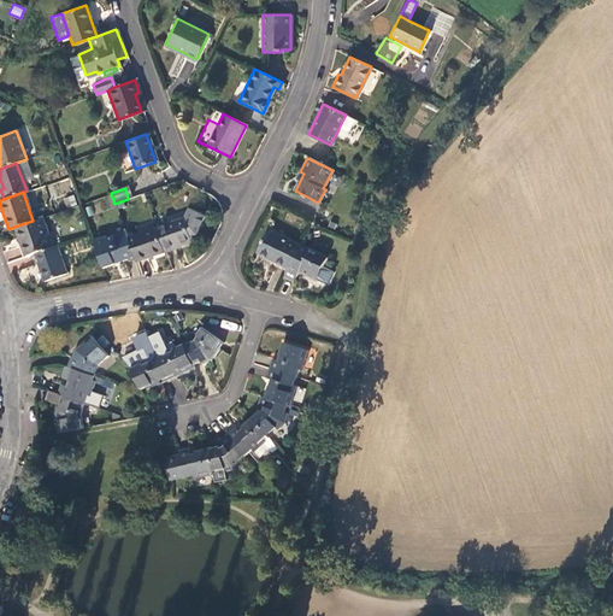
[(60,197),(63,206),(72,204),(70,194),(60,197)]
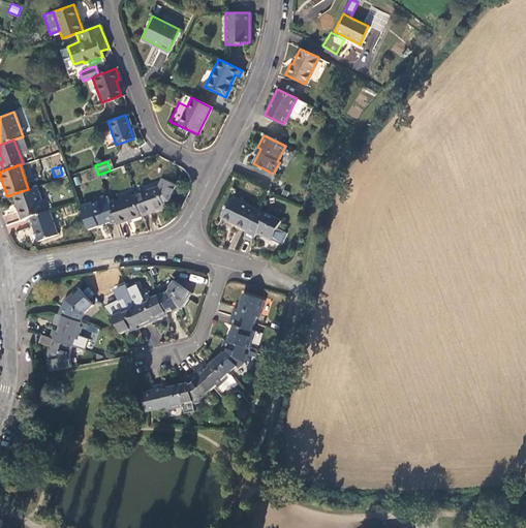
[(157,187),(162,202),(166,200),(175,185),(161,179),(157,187)]
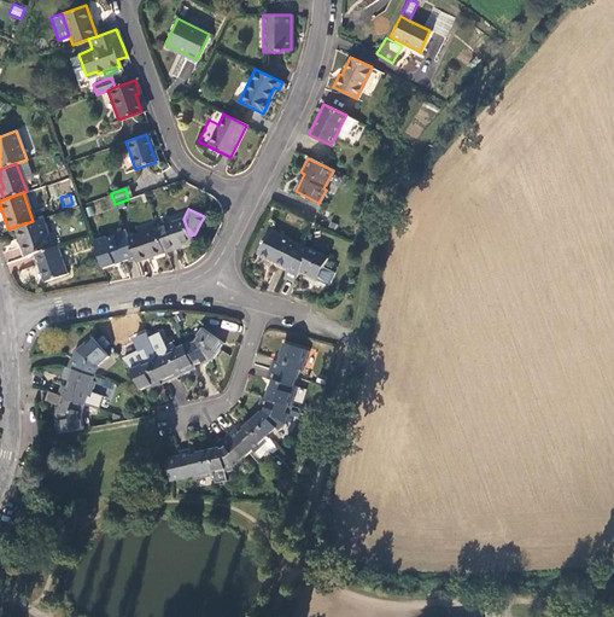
[(15,227),(25,255),(34,252),(51,246),(41,219),(33,221),(15,227)]
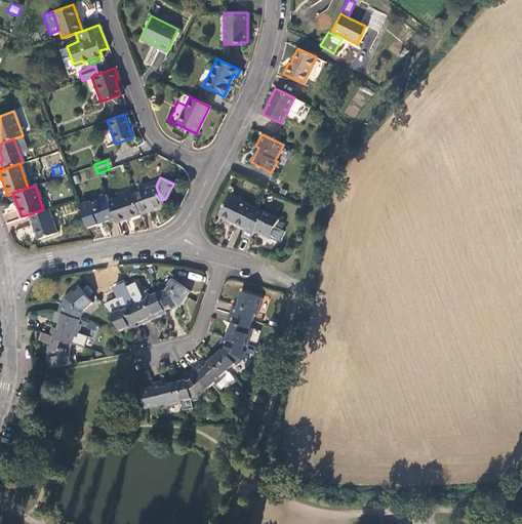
[(156,186),(132,195),(139,214),(147,211),(146,209),(162,203),(161,200),(156,186)]
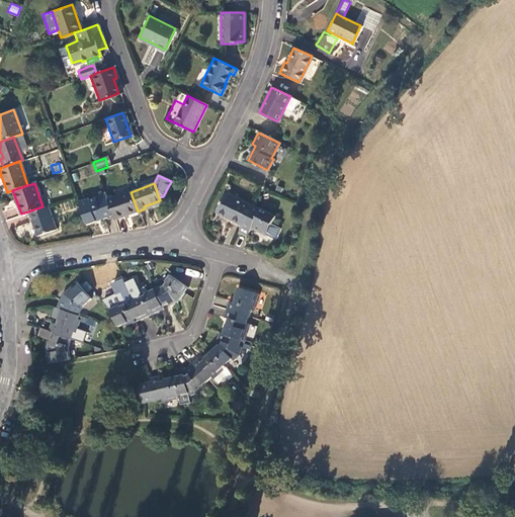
[(131,192),(131,191),(106,200),(111,214),(113,220),(138,211),(131,192)]
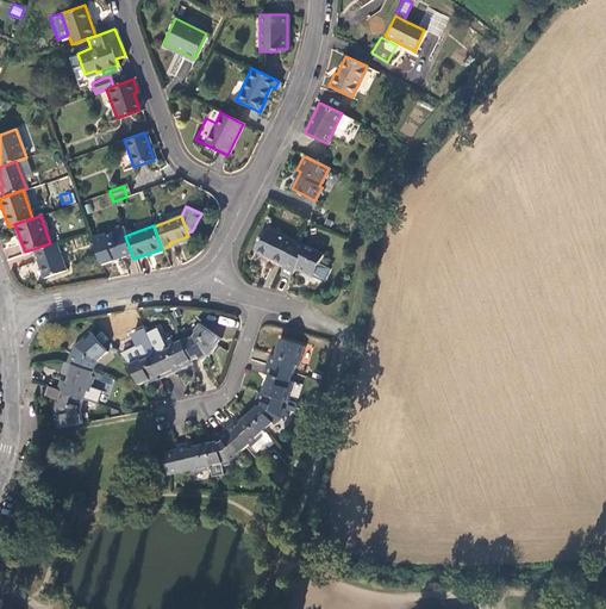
[(252,250),(282,265),(293,241),(264,227),(252,250)]
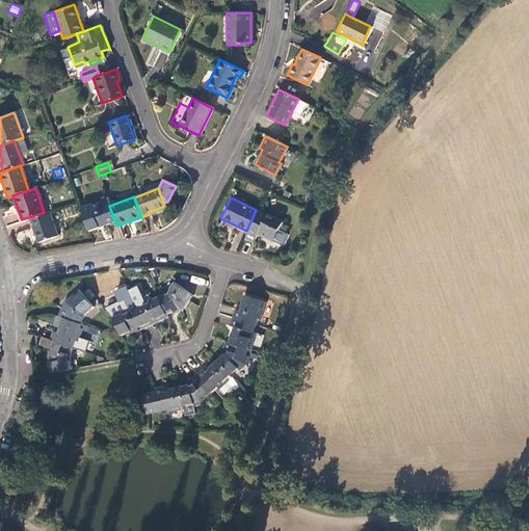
[(79,206),(87,230),(114,220),(109,206),(107,198),(89,205),(88,203),(79,206)]
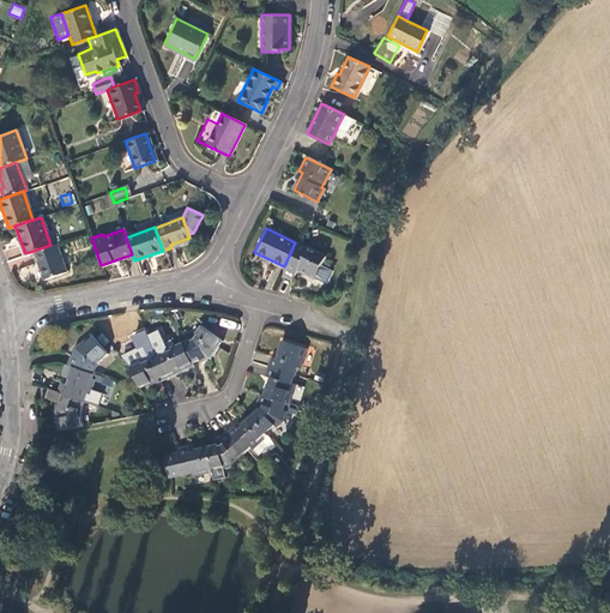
[(284,266),(279,274),(290,280),(296,268),(314,276),(325,281),(331,269),(320,264),(325,256),(296,241),(295,242),(284,266)]
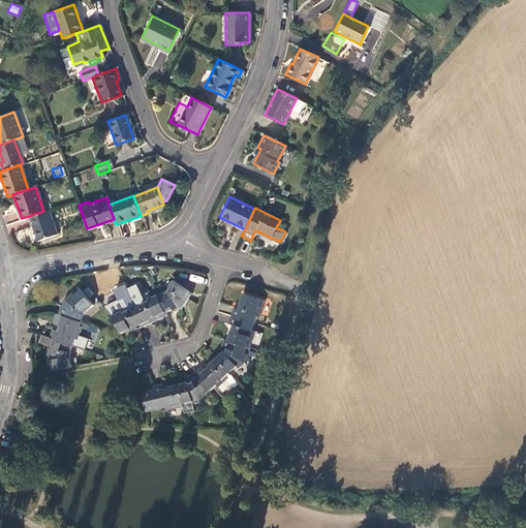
[(43,211),(29,216),(37,241),(56,234),(49,210),(43,211)]
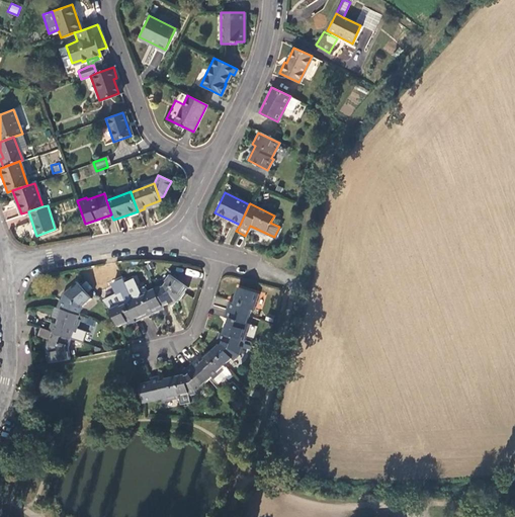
[(161,284),(152,288),(160,306),(167,303),(168,306),(176,302),(183,291),(181,289),(184,285),(168,274),(161,284)]
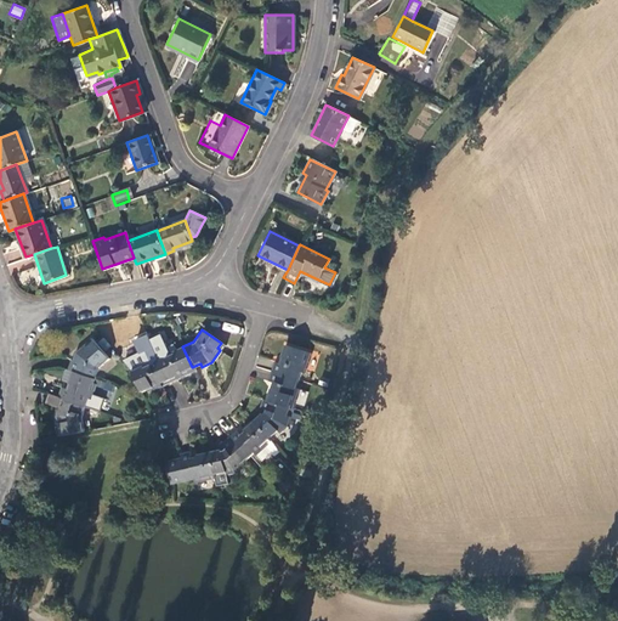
[(72,371),(94,378),(97,367),(107,357),(91,337),(77,348),(73,360),(71,360),(67,370),(72,371)]
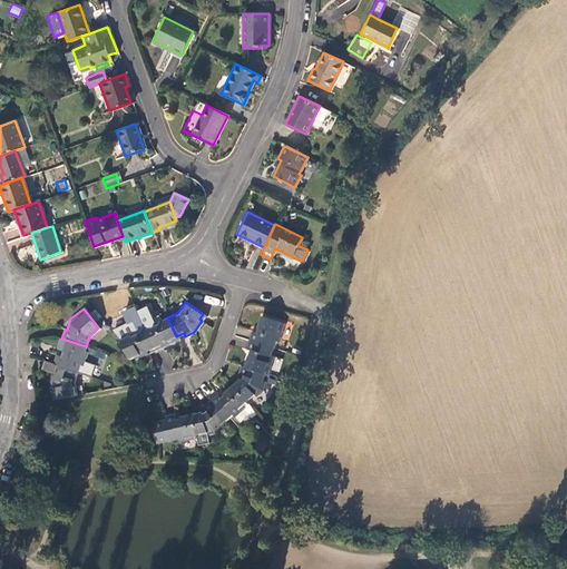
[(167,317),(144,329),(154,351),(162,347),(173,342),(172,339),(176,336),(167,317)]
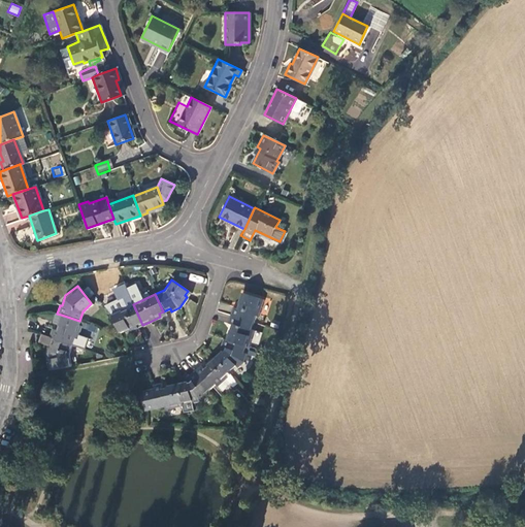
[(232,306),(229,315),(252,322),(254,316),(258,316),(263,300),(244,294),(242,299),(239,297),(236,308),(232,306)]
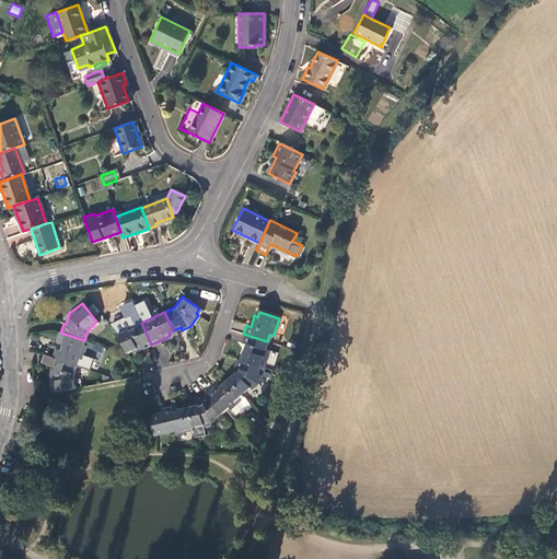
[(141,323),(117,333),(126,352),(130,350),(131,353),(151,345),(141,323)]
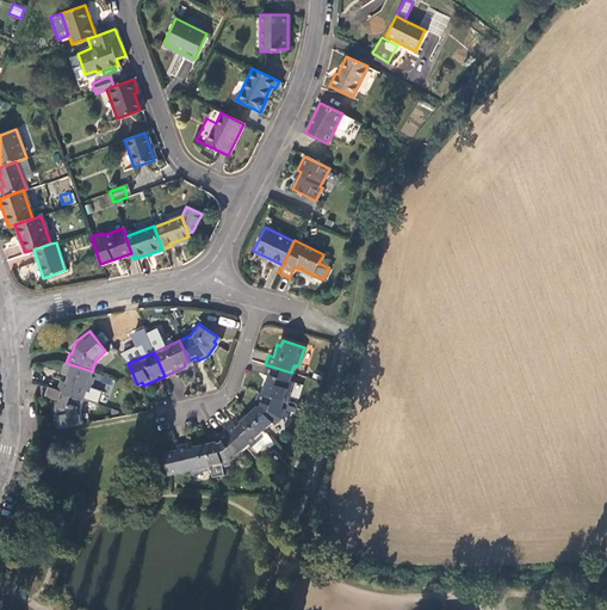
[(56,389),(82,399),(97,404),(100,390),(90,387),(93,377),(90,376),(92,371),(70,364),(66,363),(63,362),(60,374),(66,376),(69,377),(67,383),(64,382),(60,381),(56,389)]
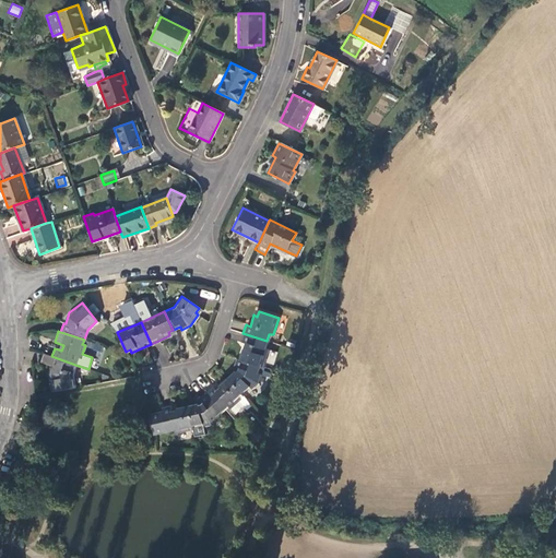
[(267,341),(243,333),(240,341),(245,343),(241,355),(245,356),(243,360),(259,366),(262,367),(268,348),(264,347),(267,341)]
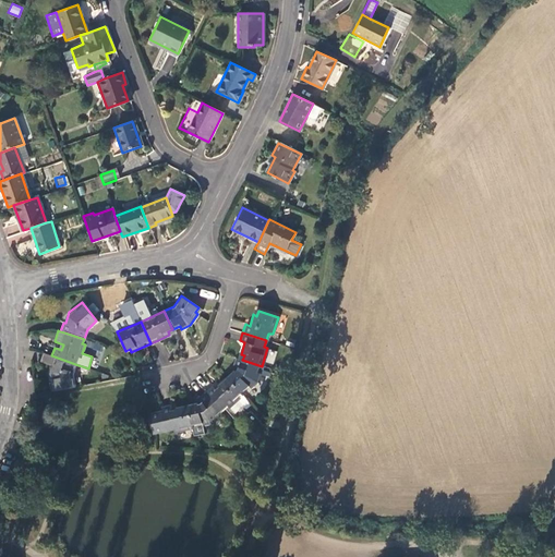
[(53,390),(74,386),(72,374),(75,364),(51,355),(43,352),(40,361),(50,364),(47,373),(49,386),(53,385),(53,390)]
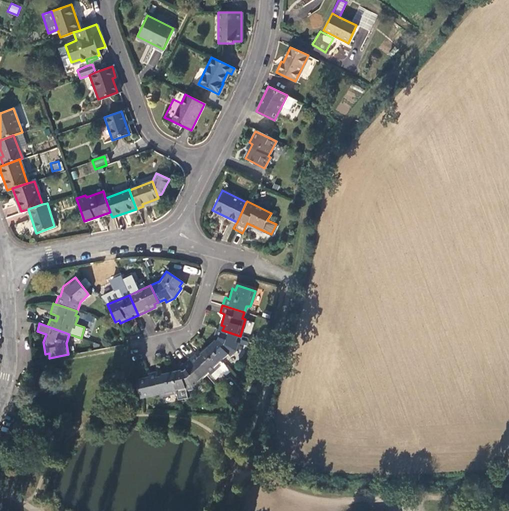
[(216,339),(207,347),(220,361),(227,354),(230,356),(236,351),(238,343),(235,342),(237,335),(222,330),(220,329),(215,328),(212,336),(216,337),(219,338),(219,339),(217,341),(216,339)]
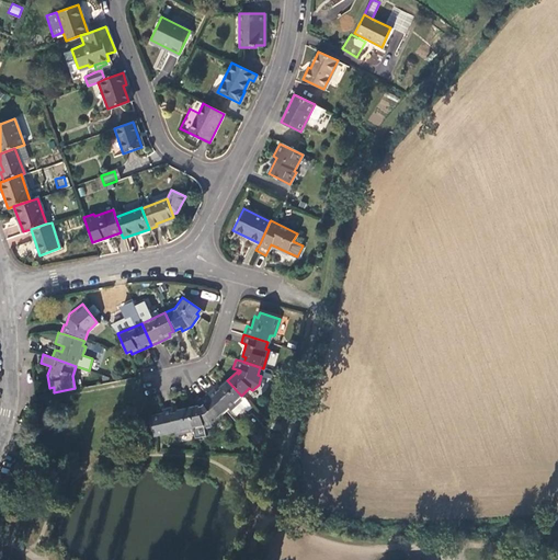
[(211,388),(205,393),(221,412),(227,408),(229,411),(240,401),(238,398),(241,396),(227,380),(218,388),(220,390),(216,393),(214,391),(211,388)]
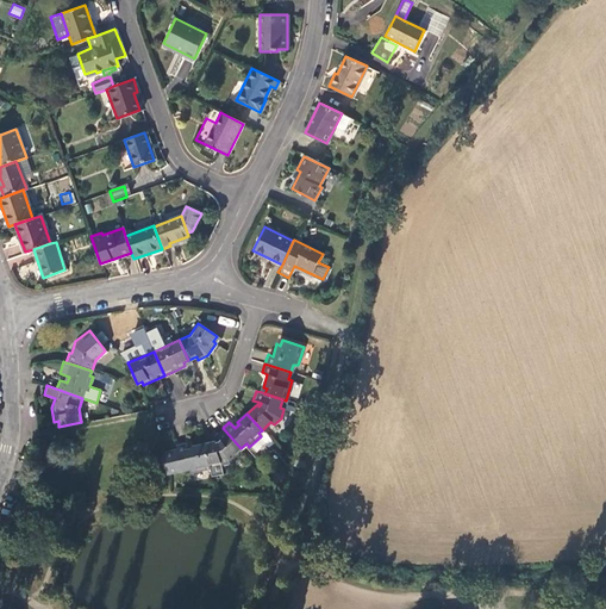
[(216,441),(204,443),(208,466),(212,477),(223,474),(222,466),(229,465),(237,458),(235,454),(241,448),(223,428),(214,435),(218,439),(222,441),(218,445),(216,441)]
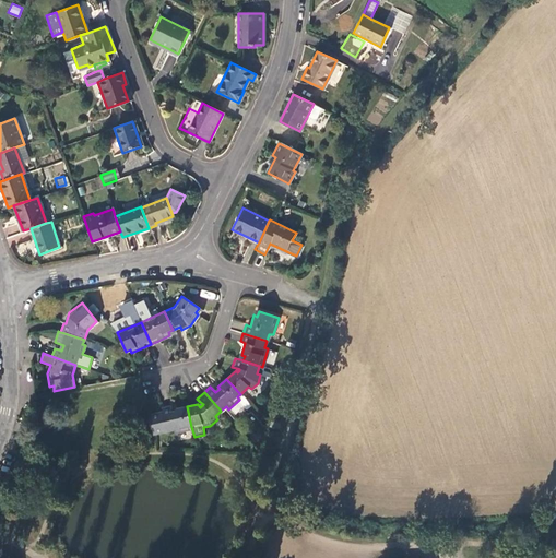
[(249,404),(240,394),(237,396),(239,400),(228,410),(231,412),(239,404),(244,410),(249,404)]
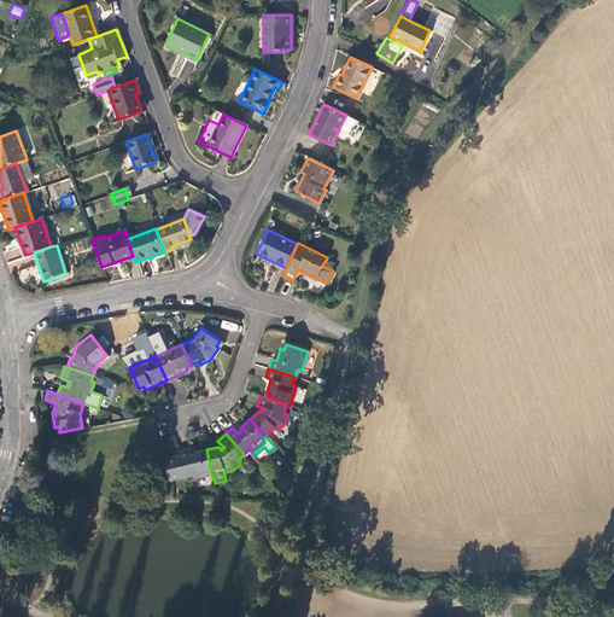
[(177,455),(163,458),(168,481),(191,475),(192,479),(208,476),(206,473),(211,472),(206,449),(194,452),(194,455),(187,457),(187,453),(186,447),(177,449),(177,455)]
